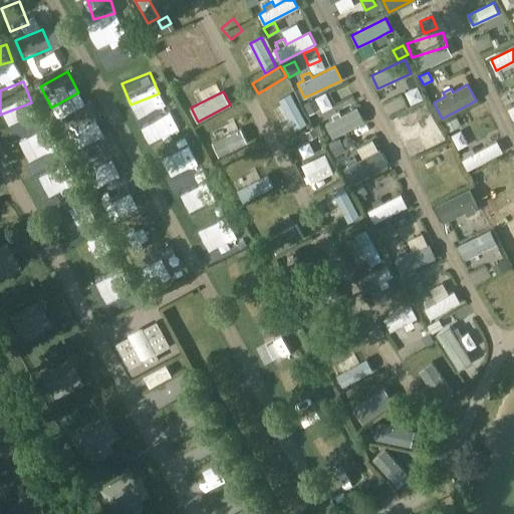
[(280,99),(295,130),(306,123),(290,93),(280,99)]
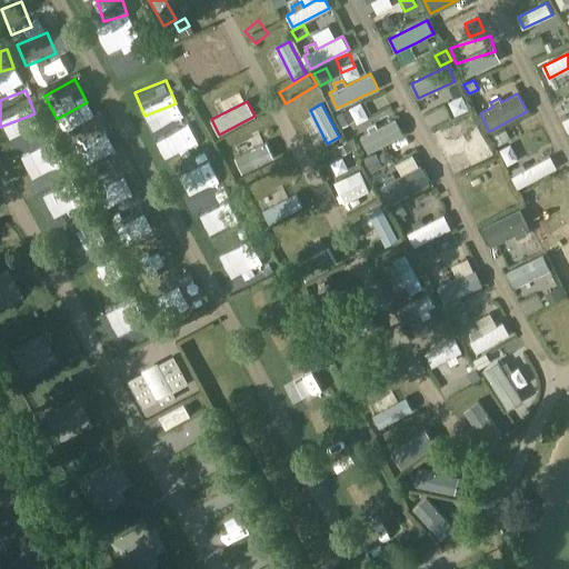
[(349,108),(337,115),(342,126),(355,119),(349,108)]
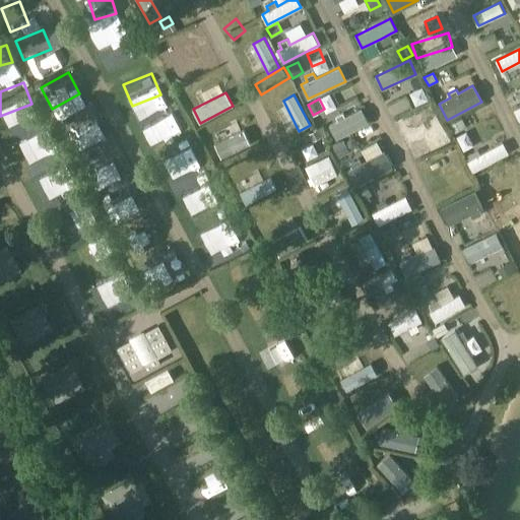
[(65,131),(90,117),(83,105),(58,118),(65,131)]
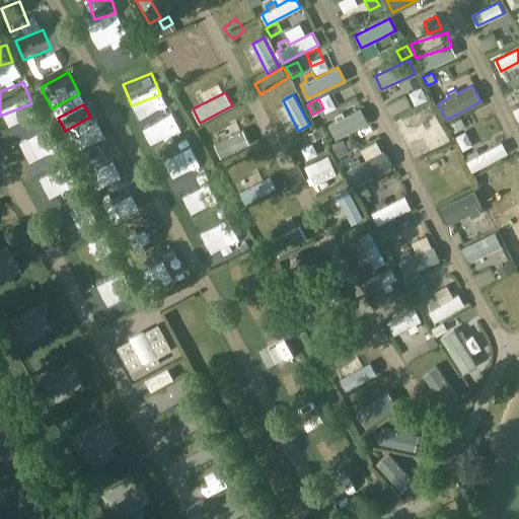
[(147,117),(157,134),(176,122),(165,104),(147,117)]
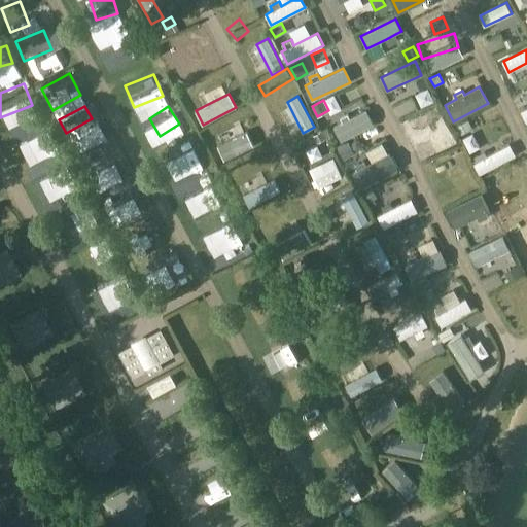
[(414,134),(442,119),(435,108),(408,124),(414,134)]
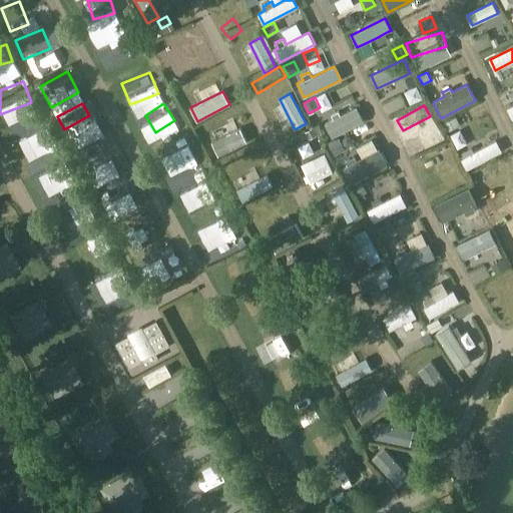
[(332,137),(363,120),(356,106),(340,115),(338,110),(331,114),(334,118),(325,123),(332,137)]
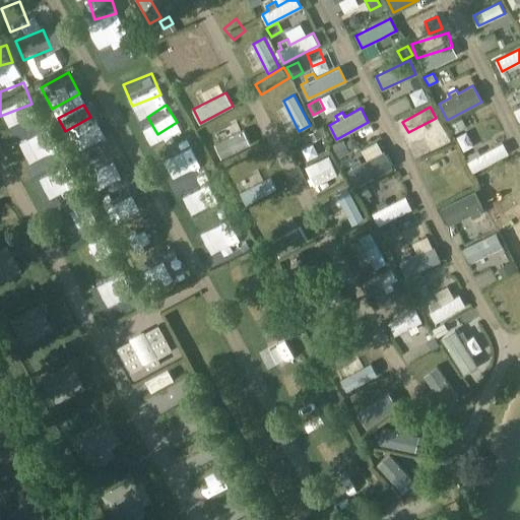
[(11,130),(20,149),(52,135),(43,116),(11,130)]
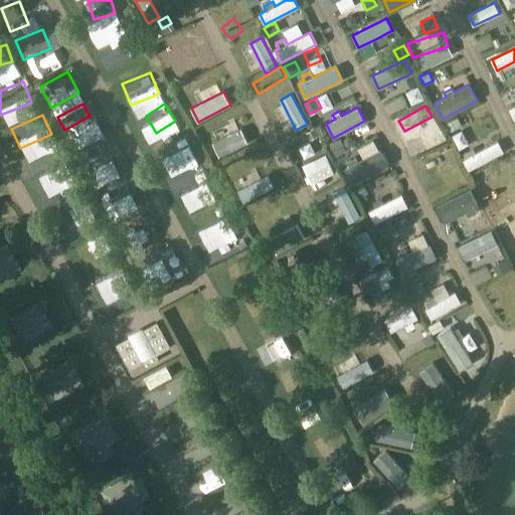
[(450,132),(462,126),(458,117),(446,124),(450,132)]
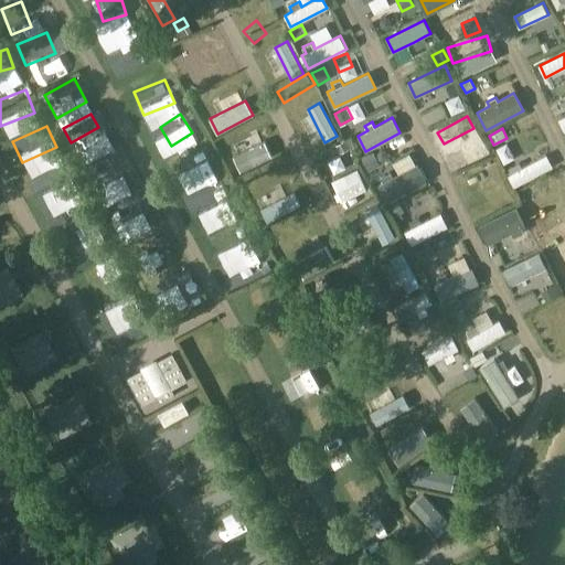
[(394,157),(408,150),(403,138),(388,145),(394,157)]
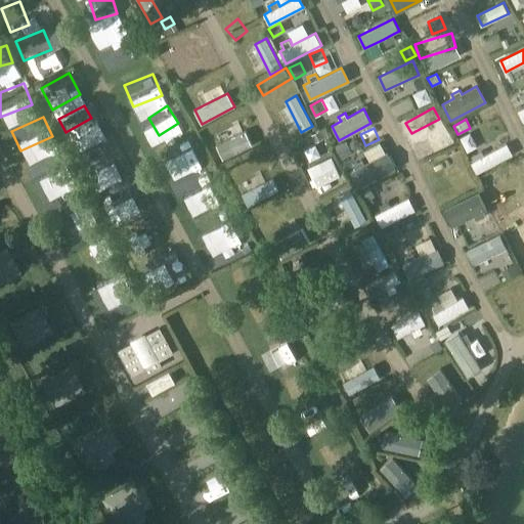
[(319,130),(312,135),(316,142),(323,137),(319,130)]
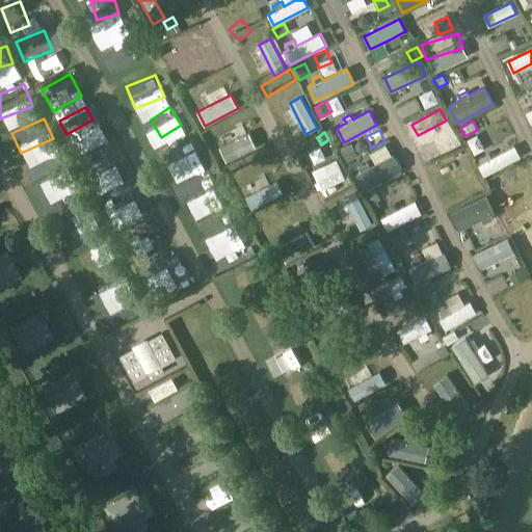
[(227,161),(256,148),(248,133),(219,147),(227,161)]
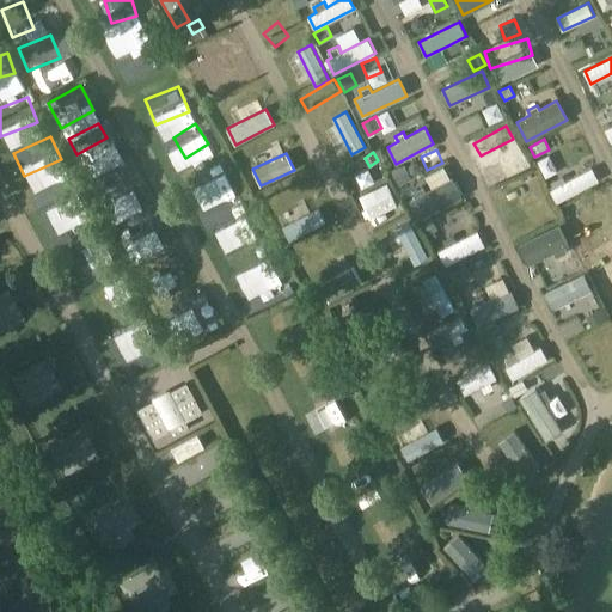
[(216,158),(195,170),(210,199),(232,188),(216,158)]
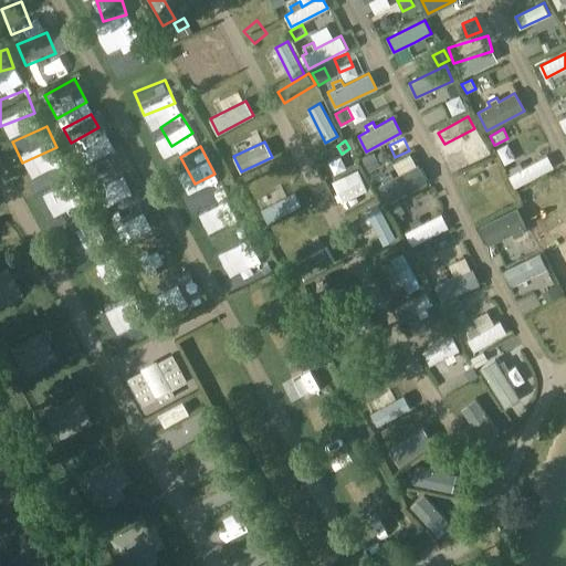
[(485,148),(451,160),(457,174),(491,161),(485,148)]
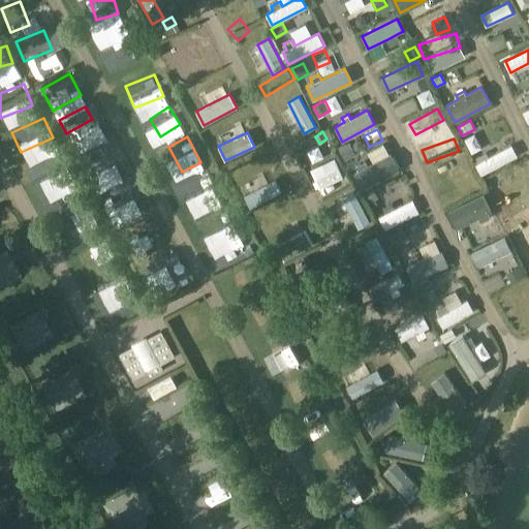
[(344,160),(355,155),(348,142),(338,148),(344,160)]
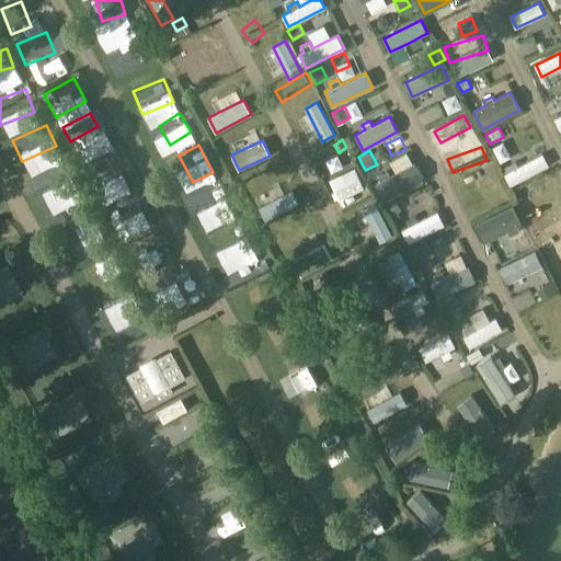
[(504,174),(511,186),(548,165),(542,155),(519,167),(516,161),(505,167),(508,172),(504,174)]
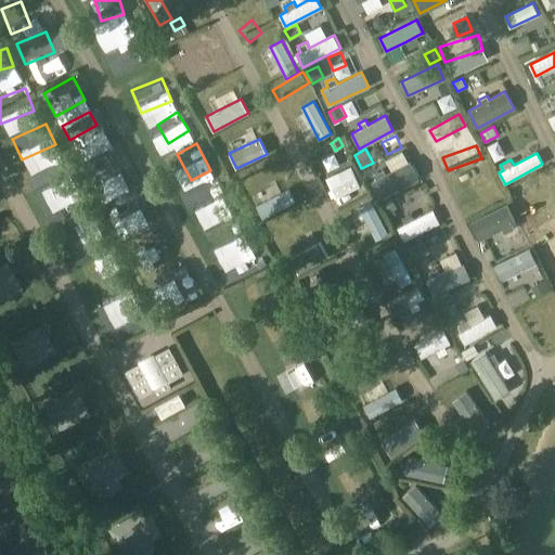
[(85,169),(95,191),(126,176),(115,155),(85,169)]
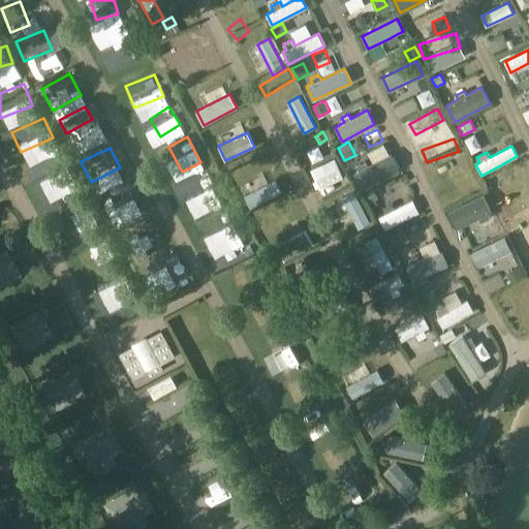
[(356,165),(360,170),(354,173),(364,189),(399,169),(391,153),(390,154),(373,162),(368,165),(365,160),(356,165)]
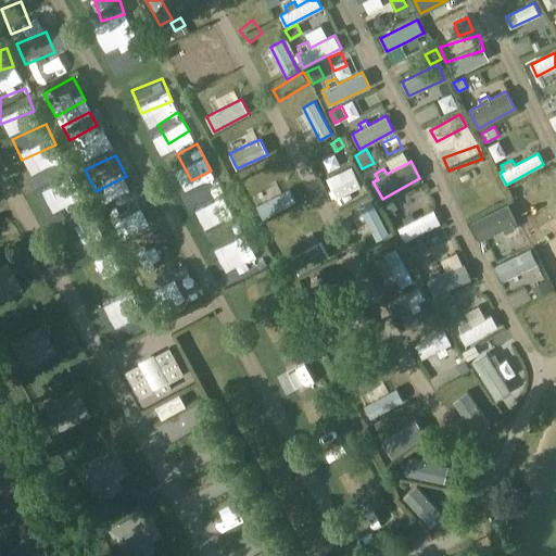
[(37,176),(47,199),(76,185),(66,163),(37,176)]
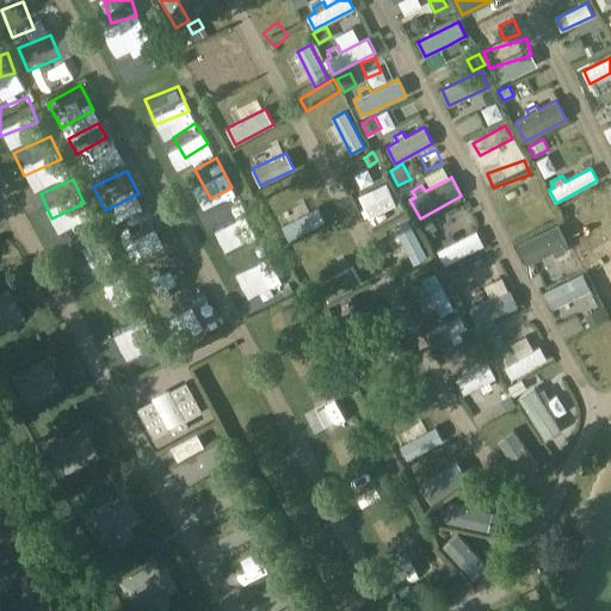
[(284,222),(327,196),(319,183),(276,209),(284,222)]
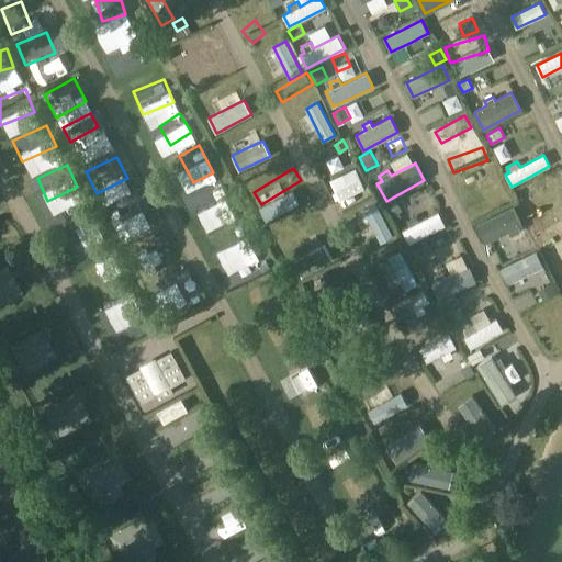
[(357,168),(328,182),(338,202),(364,189),(360,179),(362,179),(357,168)]
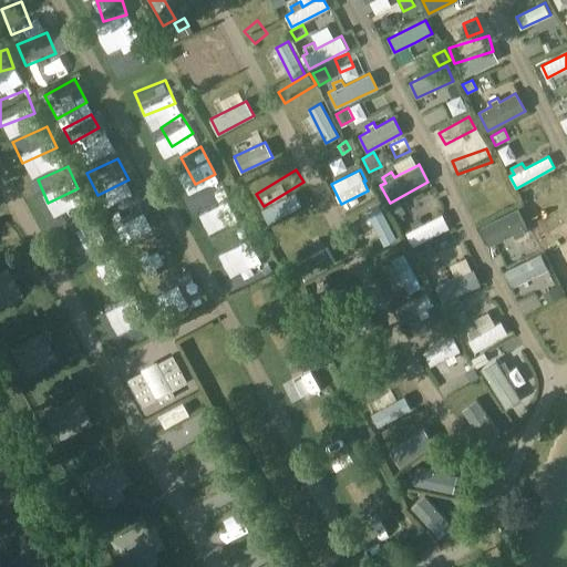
[(494,171),(482,176),(487,189),(501,183),(494,171)]
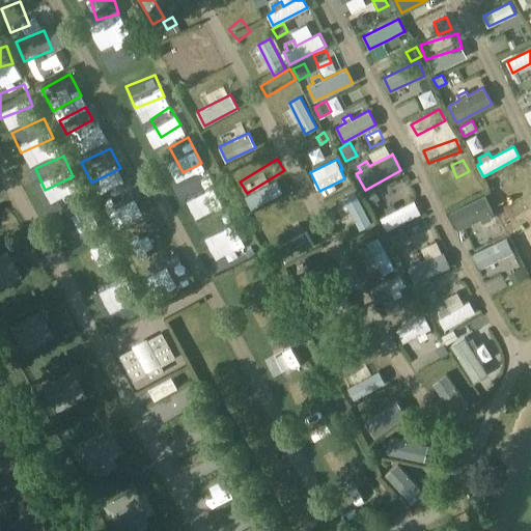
[(501,196),(530,183),(530,182),(526,169),(495,183),(501,196)]
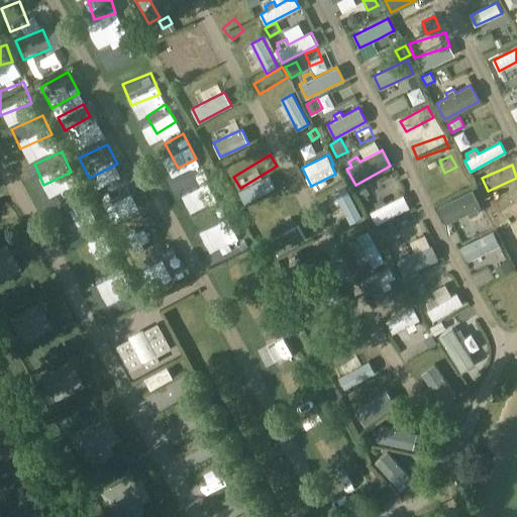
[(268,176),(238,191),(244,203),(274,187),(268,176)]
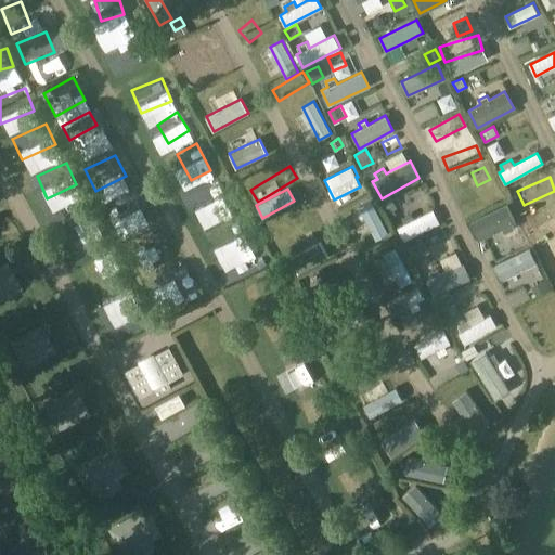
[(136,194),(106,209),(116,229),(145,214),(136,194)]
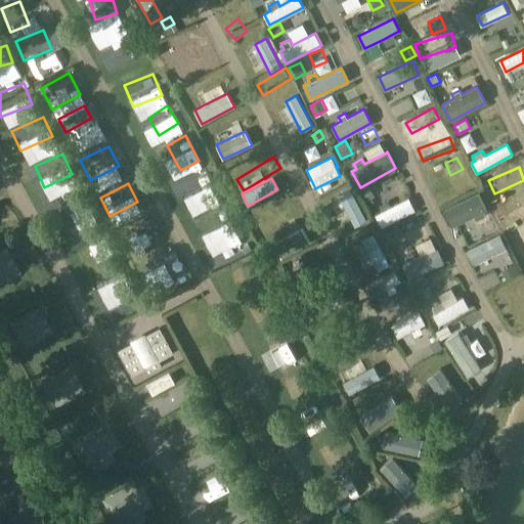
[(359,191),(364,201),(374,197),(368,186),(359,191)]
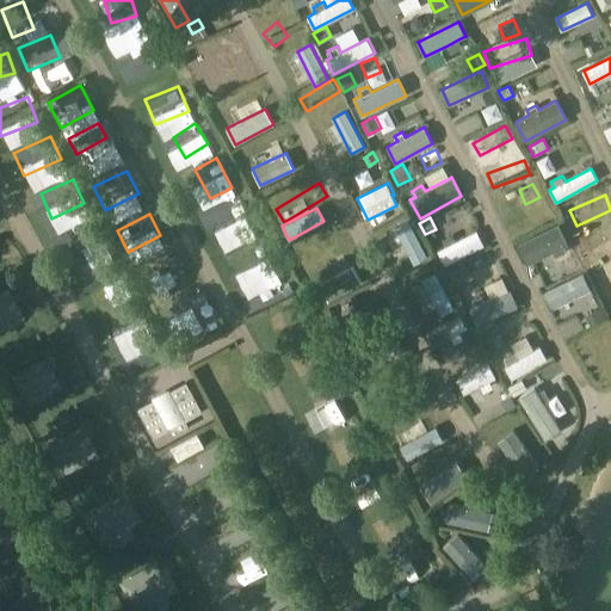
[(414,264),(427,257),(408,221),(395,228),(414,264)]
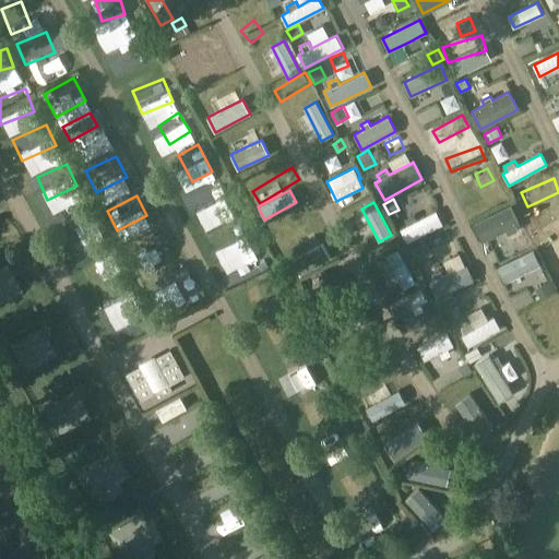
[(511,205),(474,223),(483,241),(507,229),(509,234),(519,229),(516,225),(520,223),(511,205)]
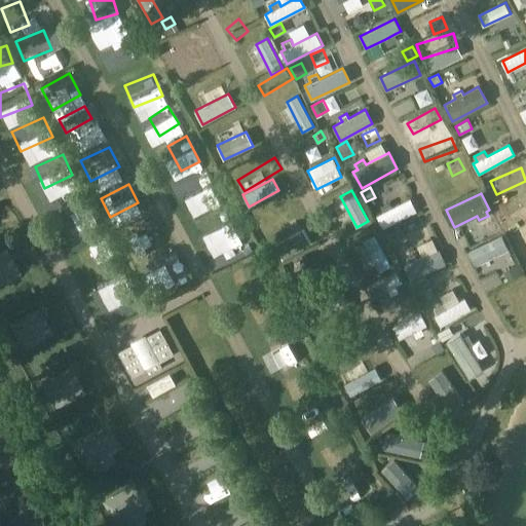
[(377,216),(383,228),(417,210),(411,197),(391,208),(389,201),(382,205),(384,212),(377,216)]
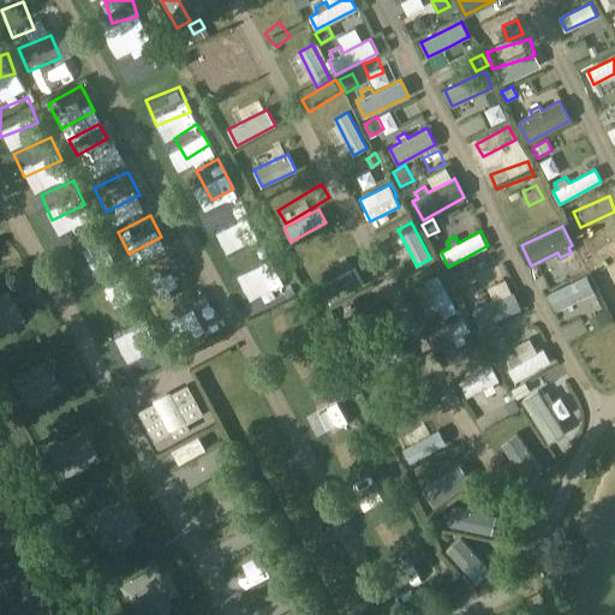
[(614,246),(589,258),(598,279),(601,278),(603,284),(614,278),(614,276),(613,272),(614,270),(614,246)]
